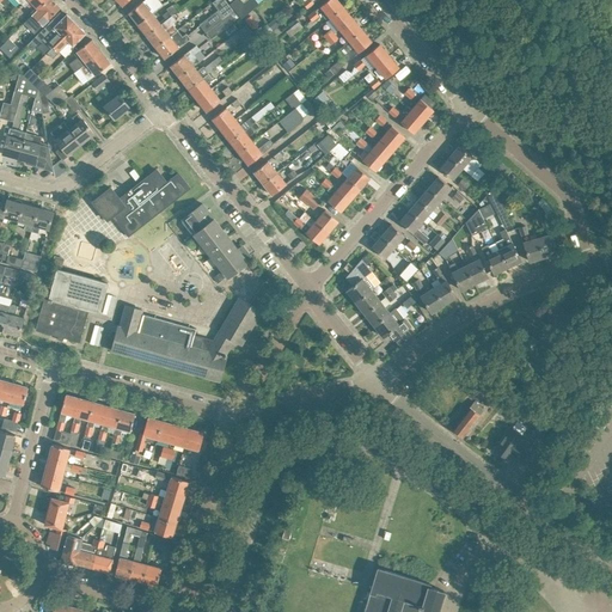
[(51,16),(60,7),(53,0),(46,0),(38,8),(37,7),(31,13),(43,25),(51,16)]
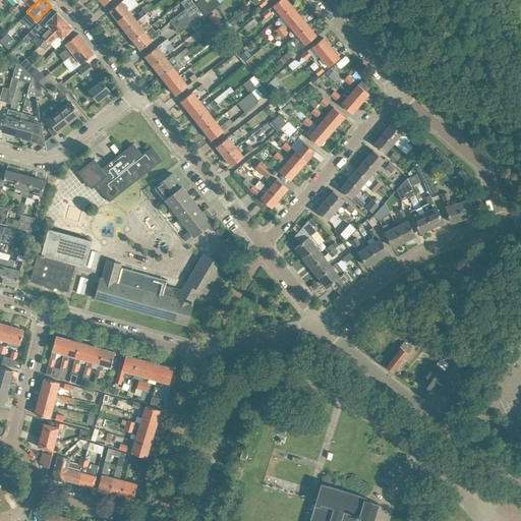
[(138,4),(134,0),(122,0),(110,10),(117,20),(129,11),(138,4)]
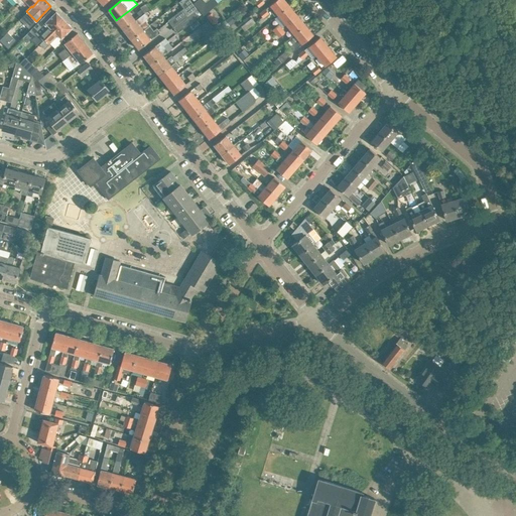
[(203,14),(218,2),(215,0),(207,0),(205,2),(203,0),(197,0),(194,3),(203,14)]
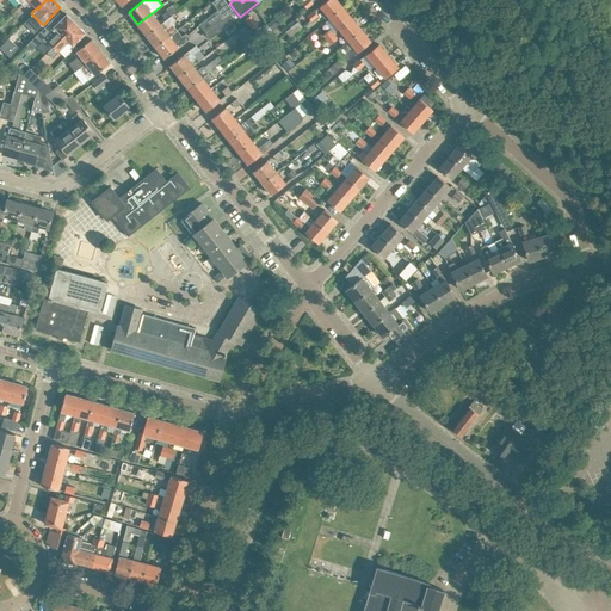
[(343,6),(337,0),(327,0),(320,6),(329,18),(343,6)]
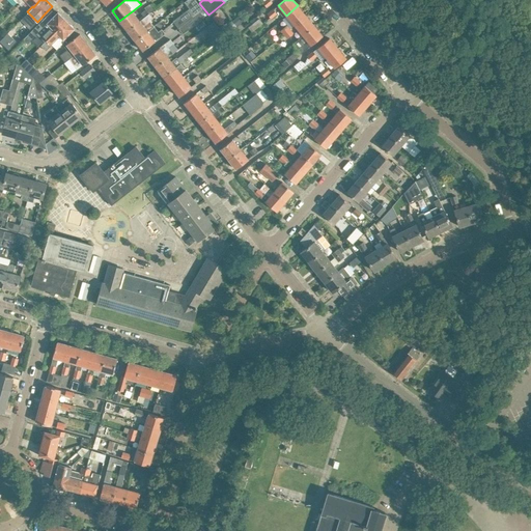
[(149,4),(144,8),(145,9),(148,15),(149,14),(154,10),(149,4)]
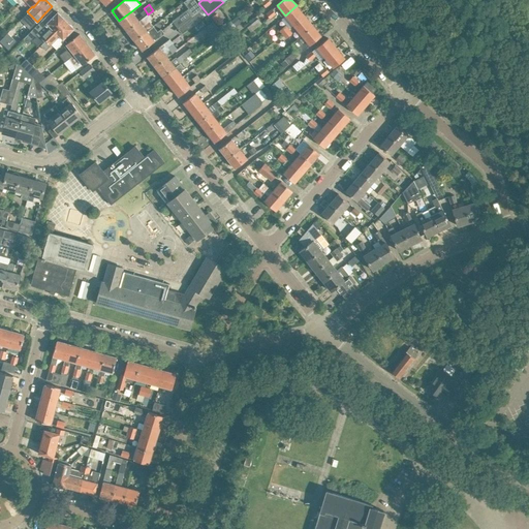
[(292,25),(304,16),(297,5),(285,16),(292,25)]
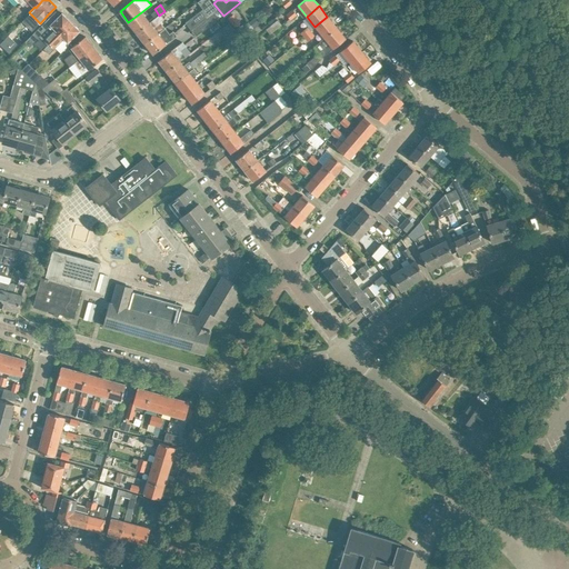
[(290,20),(297,15),(292,10),(286,16),(290,20)]
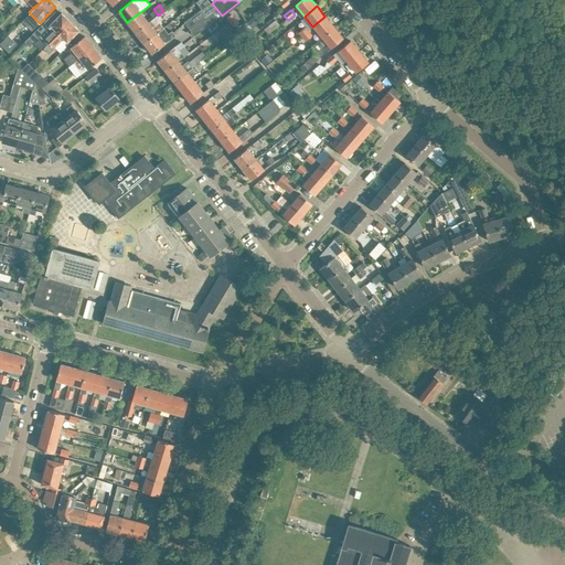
[(204,18),(200,11),(184,23),(189,30),(198,23),(204,18)]
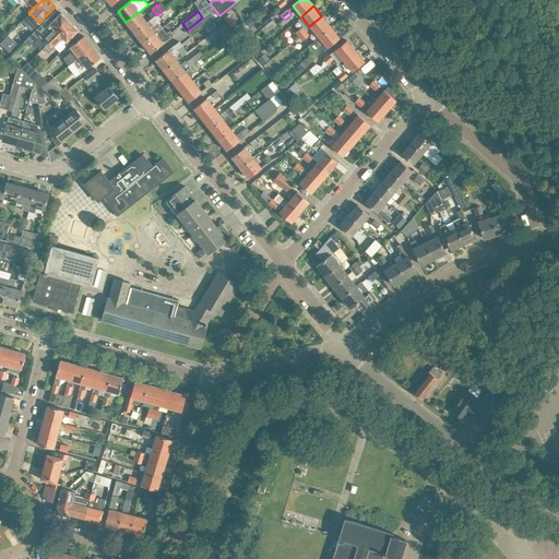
[(201,30),(215,19),(210,11),(202,18),(195,23),(201,30)]
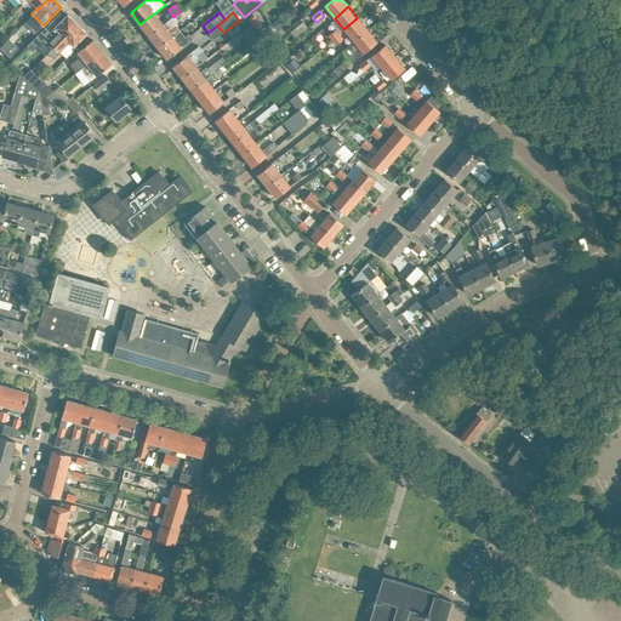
[(53,46),(77,23),(68,13),(57,24),(53,20),(38,35),(26,47),(32,52),(43,40),(45,38),(49,41),(53,46)]
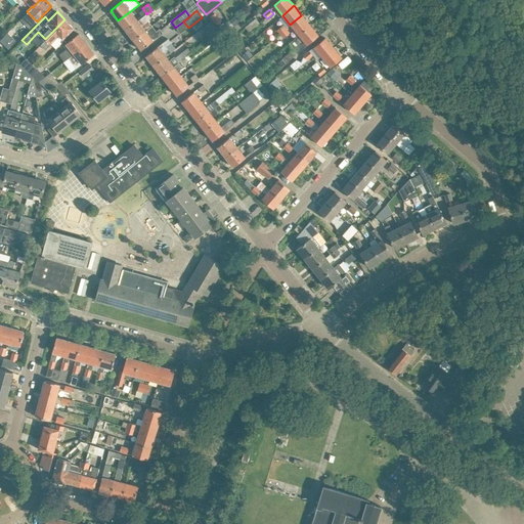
[(137,20),(130,11),(118,20),(126,30),(137,20)]
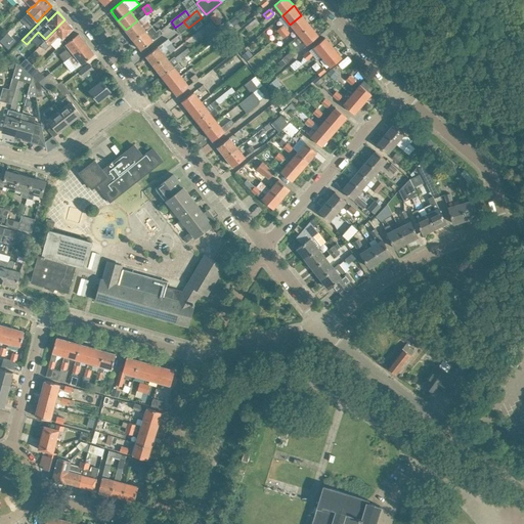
[(146,14),(142,17),(137,20),(126,30),(133,40),(145,31),(151,26),(147,20),(150,17),(147,13),(146,14)]
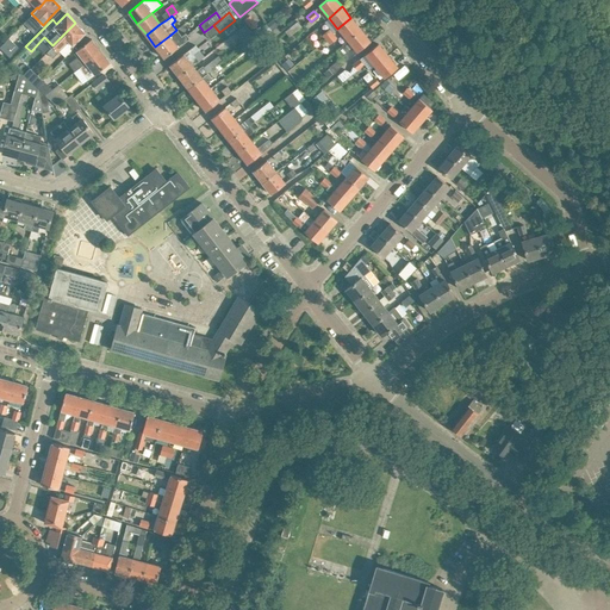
[(273,16),(262,26),(273,38),(280,32),(275,26),(280,23),(273,16)]
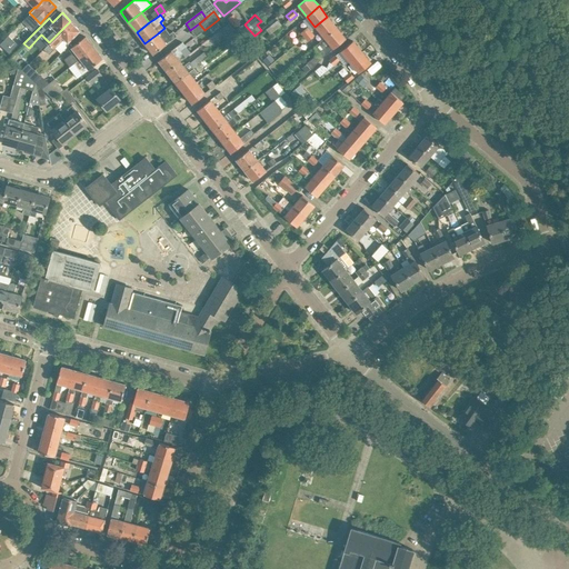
[(239,25),(232,16),(228,19),(235,28),(239,25)]
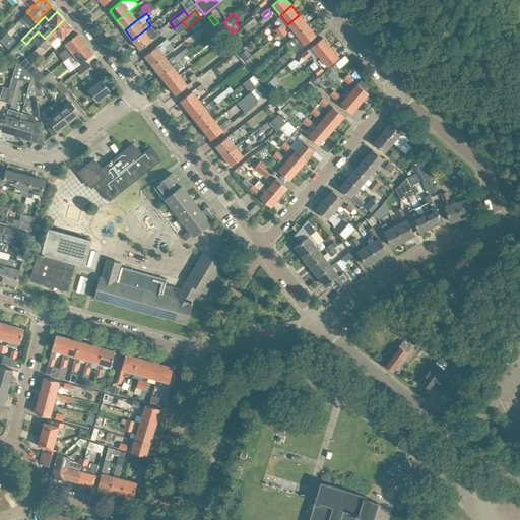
[(307,24),(299,15),(287,24),(296,34),(307,24)]
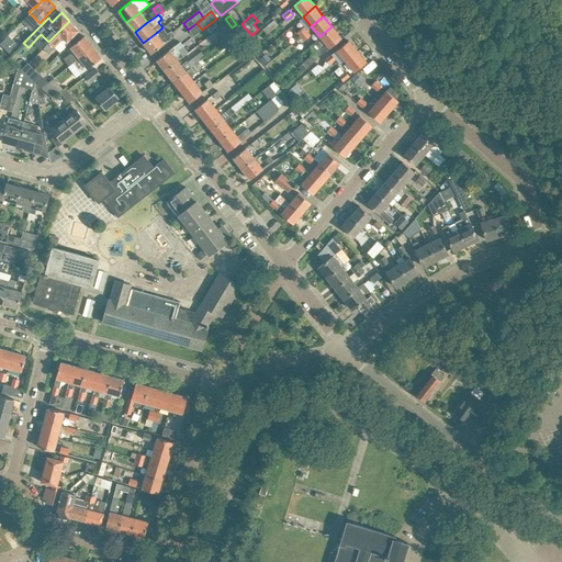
[(266,34),(278,24),(273,20),(262,30),(266,34)]
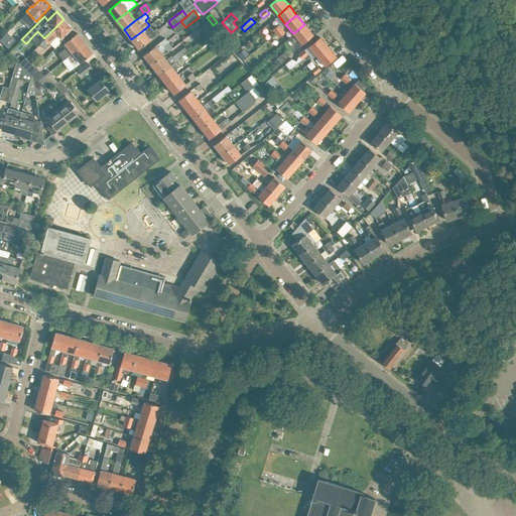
[(61,38),(73,27),(63,19),(44,38),(42,40),(43,41),(39,44),(44,49),(50,43),(58,35),(61,38)]
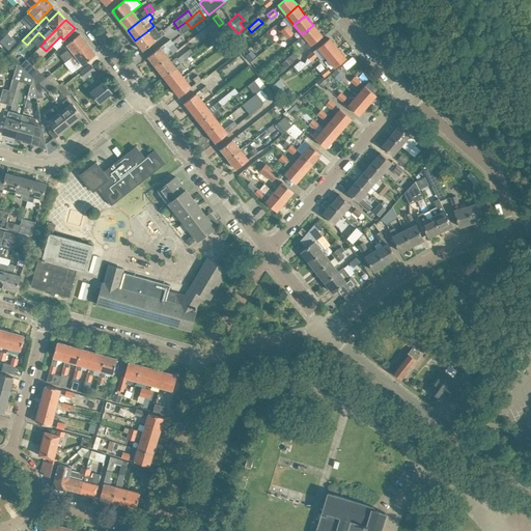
[(286,38),(294,33),(287,25),(280,31),(286,38)]
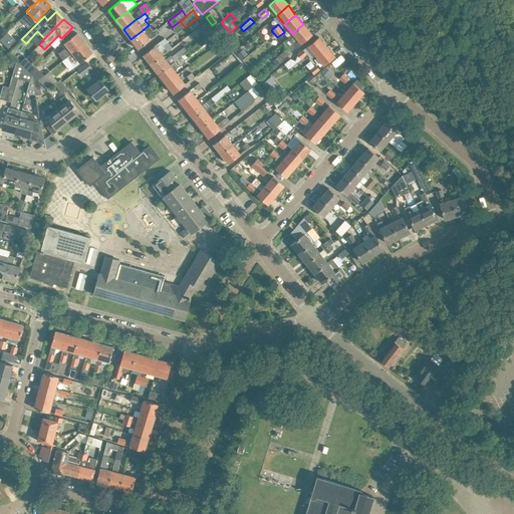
[(290,52),(312,34),(303,24),(292,33),(293,34),(283,43),(290,52)]
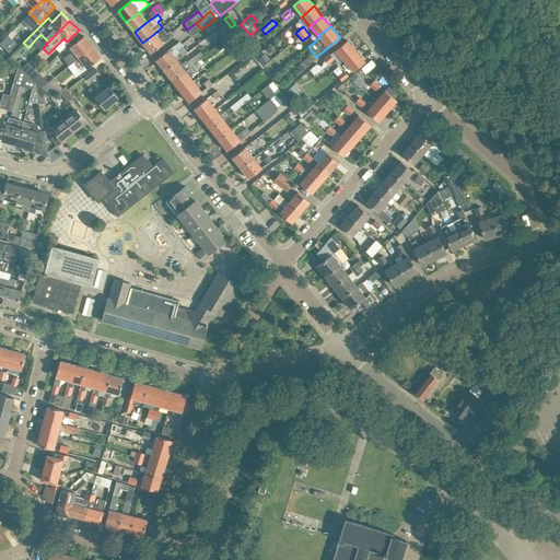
[(151,54),(174,35),(170,31),(166,33),(162,27),(155,33),(142,43),(151,54)]
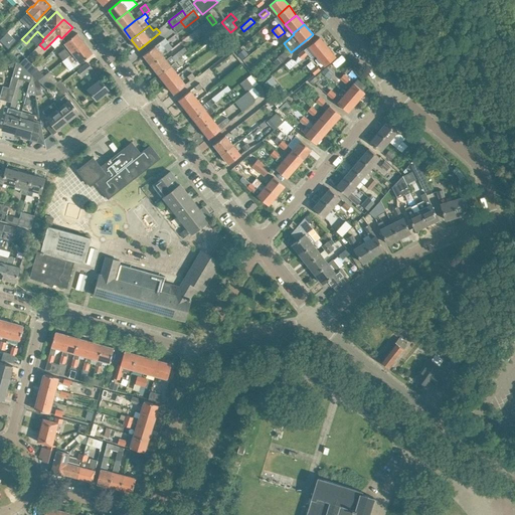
[(72,53),(86,43),(75,31),(61,42),(64,46),(57,52),(62,59),(66,55),(71,51),(72,53)]
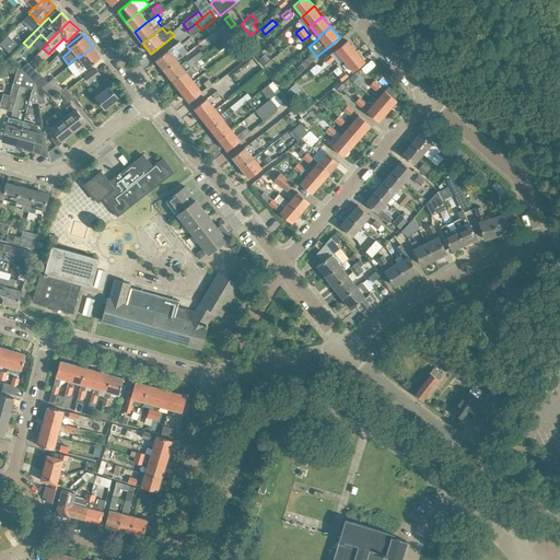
[(4,39),(0,45),(9,54),(13,48),(18,45),(9,36),(4,39)]
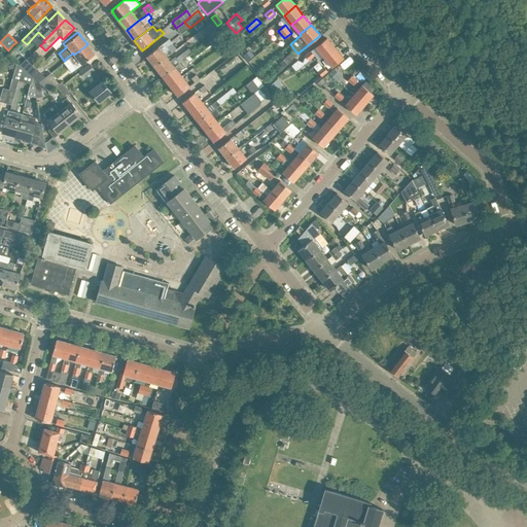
[(336,47),(327,38),(315,47),(323,58),(336,47)]
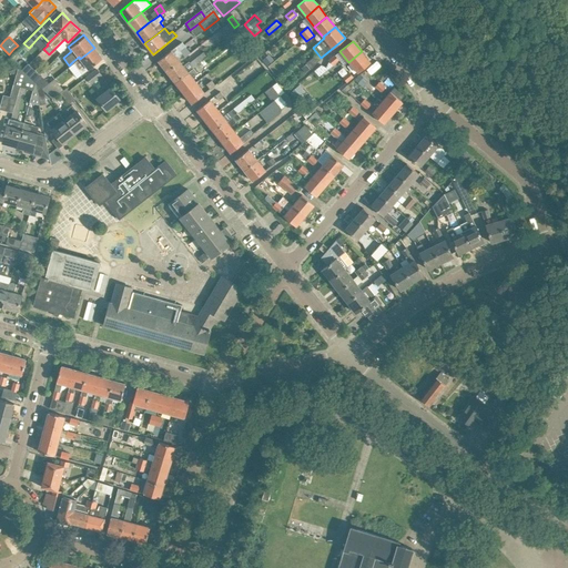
[(185,47),(182,42),(158,61),(166,71),(179,61),(180,61),(185,57),(181,51),(185,47)]
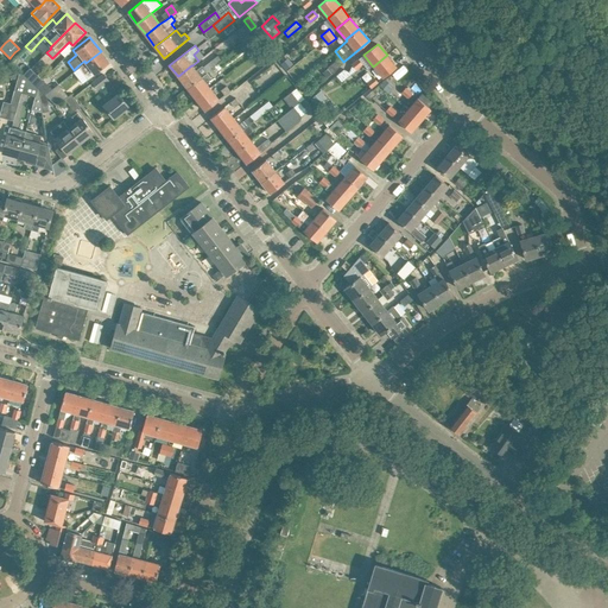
[(100,70),(109,62),(101,51),(86,63),(84,61),(78,65),(89,78),(100,70)]
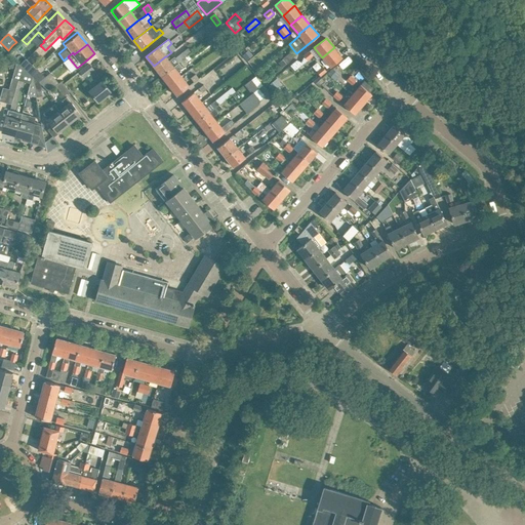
[(342,57),(334,47),(322,57),(330,68),(342,57)]
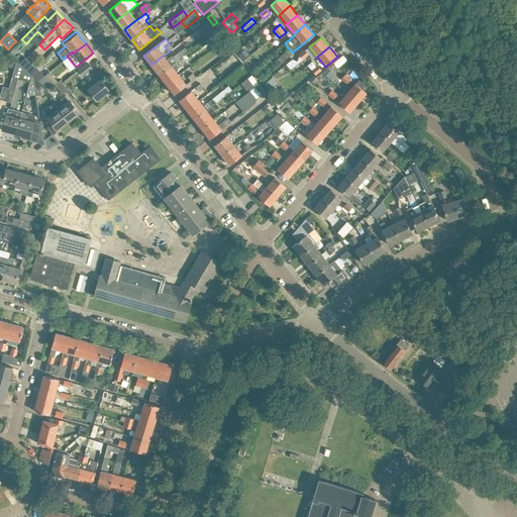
[(180,58),(181,58),(189,52),(185,47),(173,57),(172,56),(167,60),(164,56),(163,56),(151,65),(159,75),(171,65),(175,62),(180,58)]
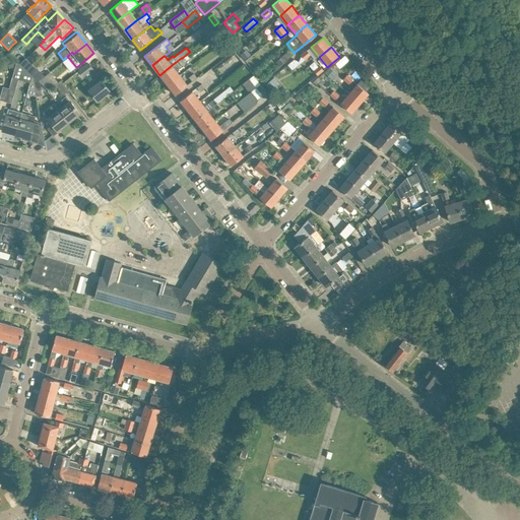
[(246,49),(240,54),(245,59),(250,55),(246,49)]
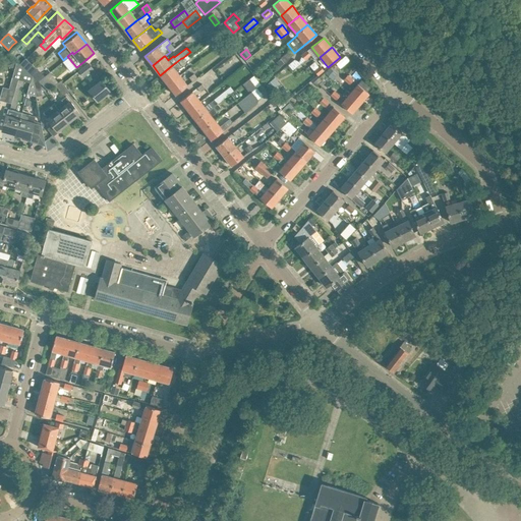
[(293,55),(290,51),(280,58),(282,59),(276,64),(279,68),(284,63),(293,55)]
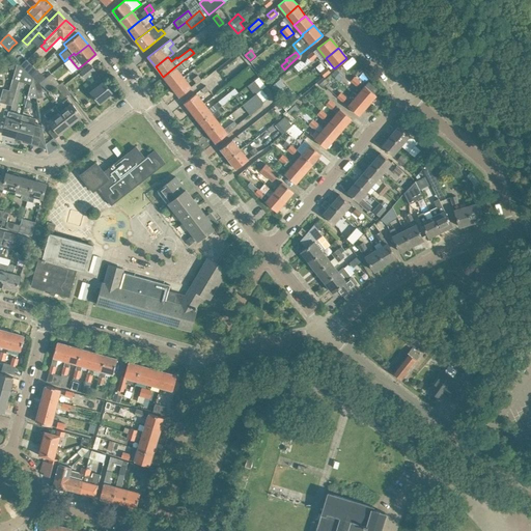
[(316,56),(312,52),(307,57),(310,61),(316,56)]
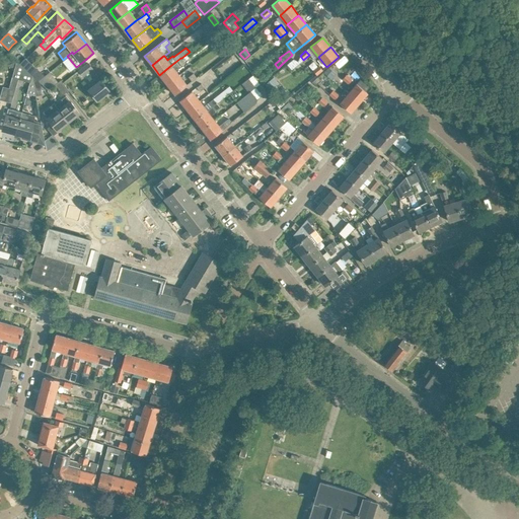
[(335,63),(340,68),(349,61),(344,56),(335,63)]
